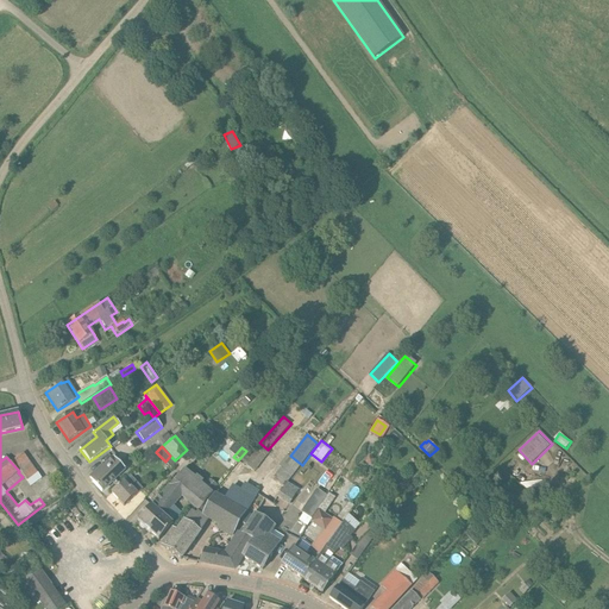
[(31,485),(42,478),(25,452),(14,458),(31,485)]
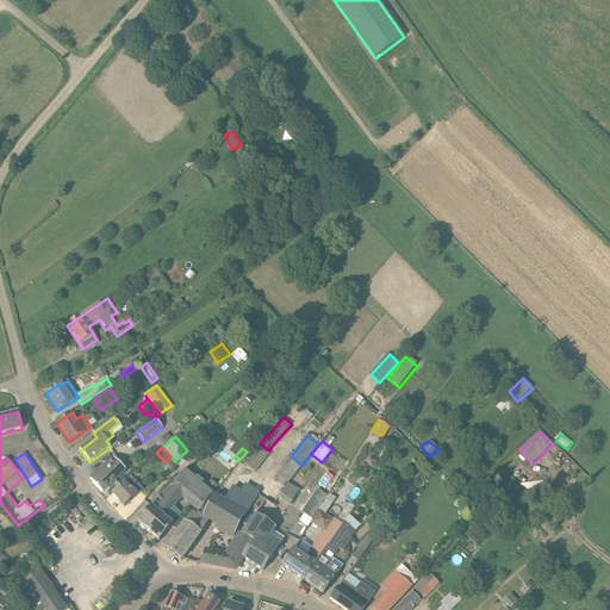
[(103,467),(89,479),(93,481),(92,483),(101,493),(125,471),(114,459),(113,459),(113,458),(103,467)]
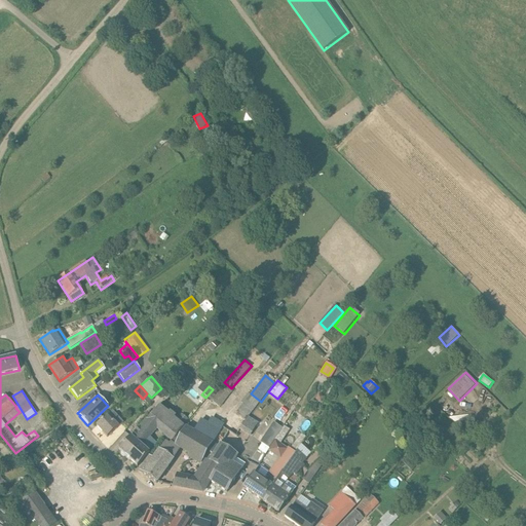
[(171,442),(176,438),(184,426),(178,421),(174,418),(176,416),(170,411),(168,413),(159,405),(150,415),(146,420),(156,429),(171,442)]
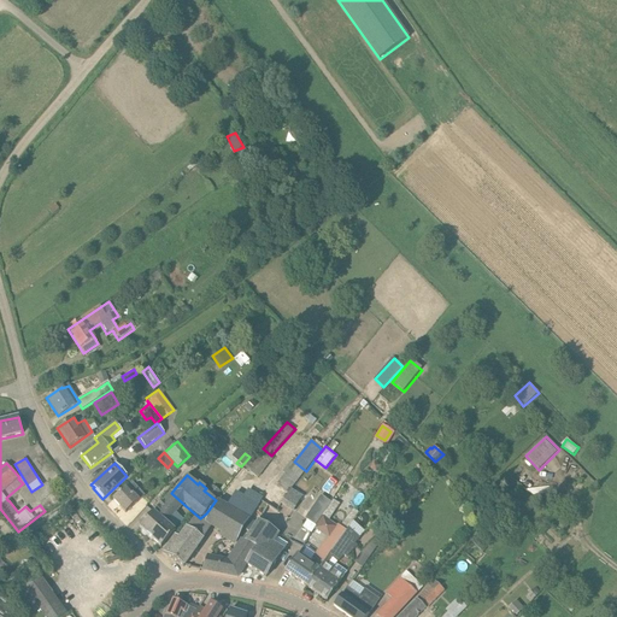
[(145,495),(133,482),(113,499),(125,513),(145,495)]
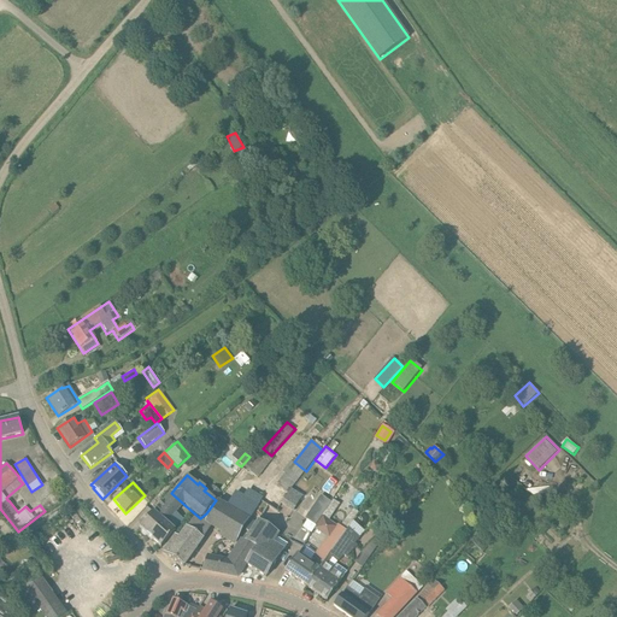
[(258,521),(269,504),(262,500),(263,498),(258,494),(248,489),(245,497),(235,492),(228,506),(258,521)]
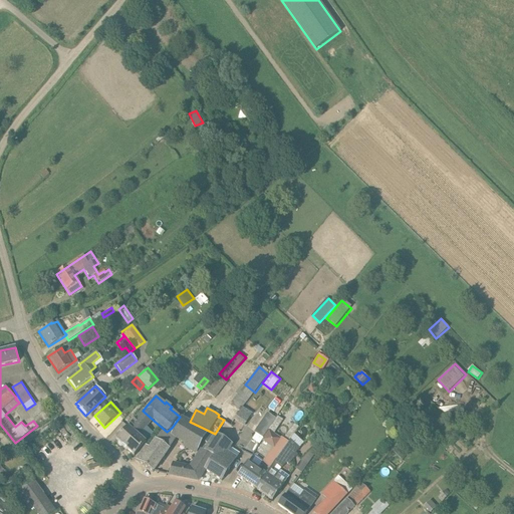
[(251,416),(241,410),(240,409),(234,418),(245,425),(251,416)]
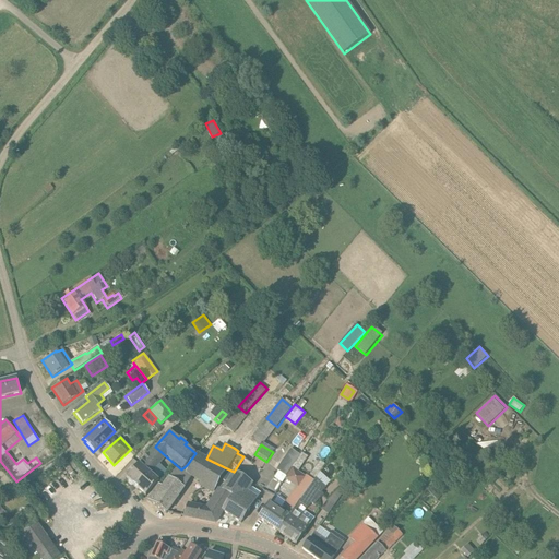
[(166,456),(155,447),(154,447),(139,464),(126,479),(138,489),(151,474),(159,465),(166,458),(166,456)]
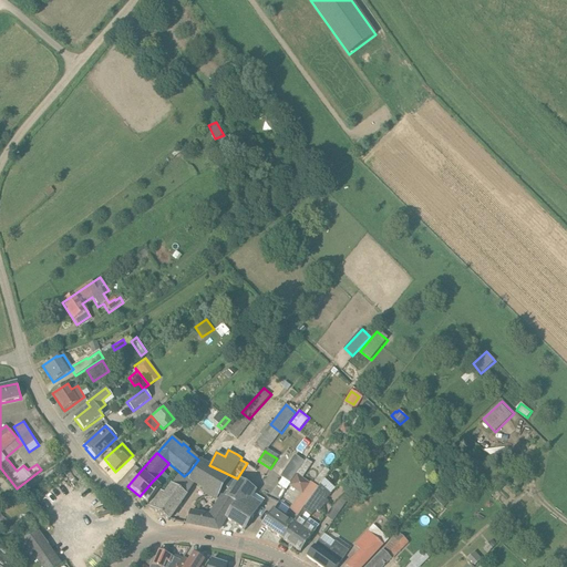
[(281,477),(290,484),(302,465),(295,459),(281,477)]
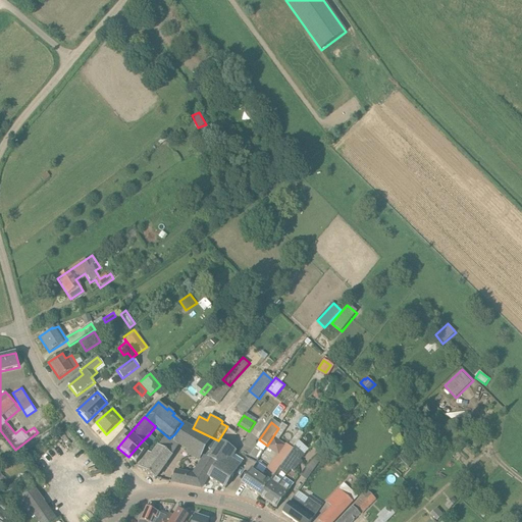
[(155,480),(171,456),(172,457),(179,447),(187,452),(185,455),(199,462),(206,450),(210,452),(218,440),(193,428),(185,423),(176,436),(174,434),(169,438),(169,439),(168,438),(168,439),(165,437),(158,447),(157,447),(151,455),(149,454),(138,468),(155,480)]
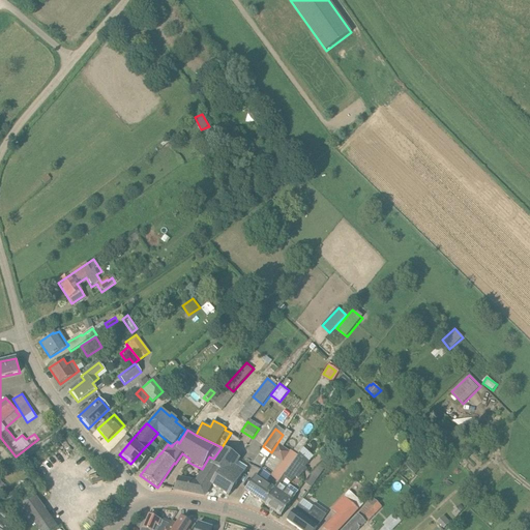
[(304,483),(311,488),(341,445),(333,440),(321,452),(326,455),(320,465),(319,465),(310,475),(304,483)]
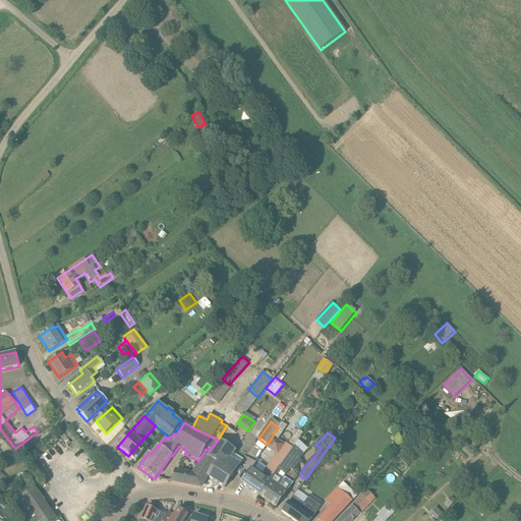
[(128,456),(135,463),(148,449),(148,448),(156,440),(149,433),(140,442),(128,456)]
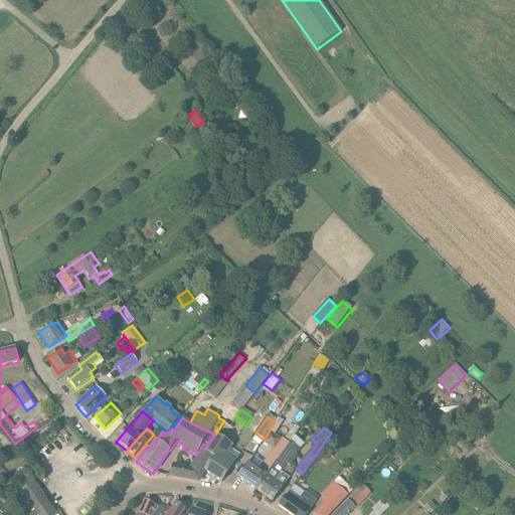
[(215,435),(207,446),(204,452),(213,458),(204,471),(221,482),(236,459),(228,454),(233,447),(215,435)]
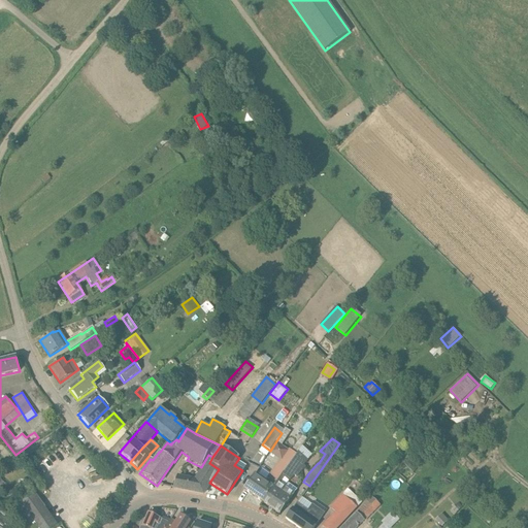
[(288,483),(290,481),(294,475),(296,477),(305,467),(303,465),(307,462),(298,452),(300,448),(297,446),(294,450),(297,453),(291,461),(273,487),(270,491),(288,503),(294,494),(293,493),(295,489),(288,483)]
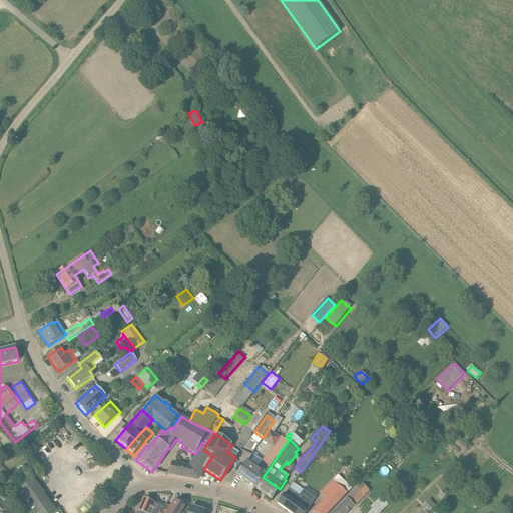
[(274,448),(272,447),(269,453),(268,453),(258,468),(266,473),(283,448),(277,444),(274,448)]
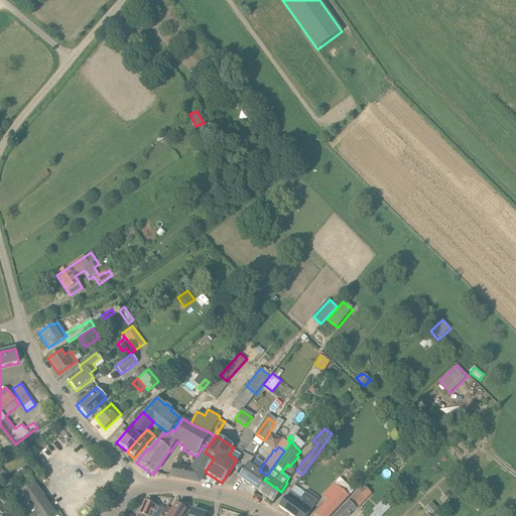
[(200,482),(200,481),(205,472),(214,459),(205,453),(201,450),(188,469),(184,468),(173,466),(169,477),(182,479),(199,483),(199,482),(200,482)]
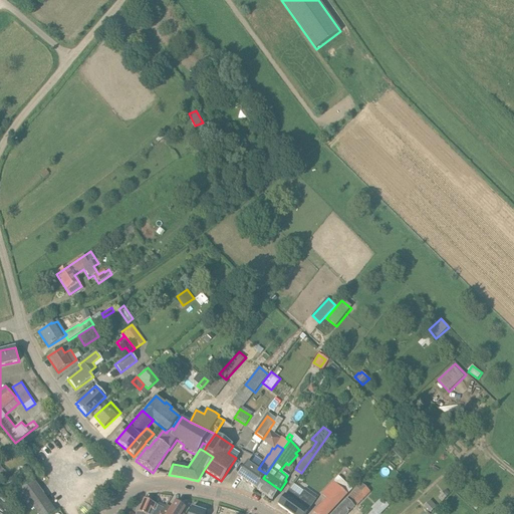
[(255,489),(263,478),(266,474),(258,469),(248,461),(237,477),(255,489)]
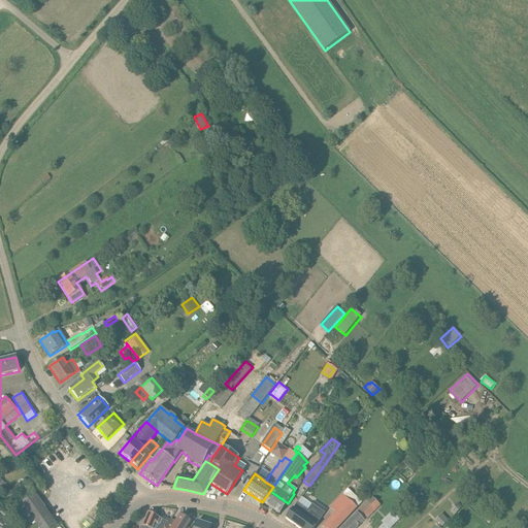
[(337,527),(356,508),(361,502),(348,490),(330,507),(335,513),(322,526),(324,527),(337,527)]
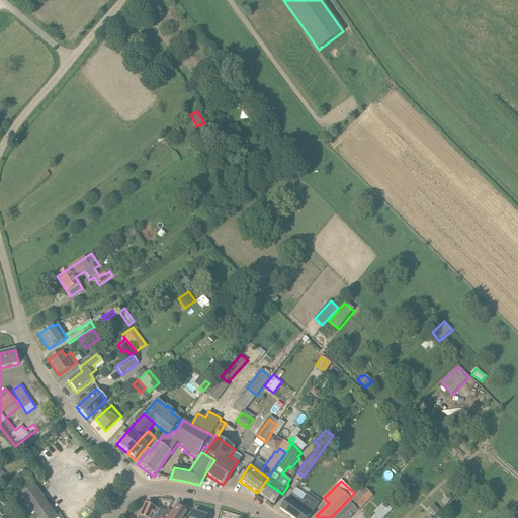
[(274,505),(282,494),(265,482),(257,493),(274,505)]
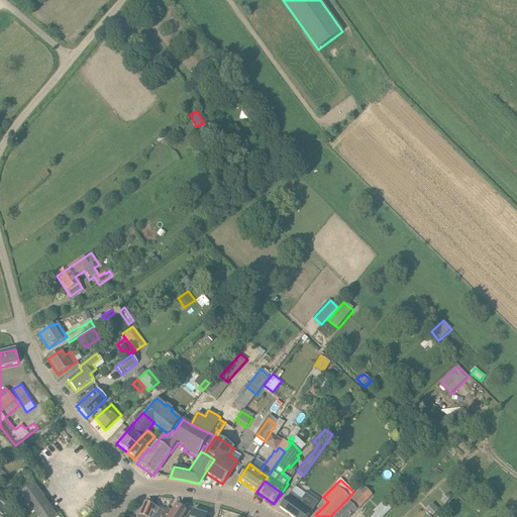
[(6,502),(14,509),(39,491),(34,483),(6,502)]
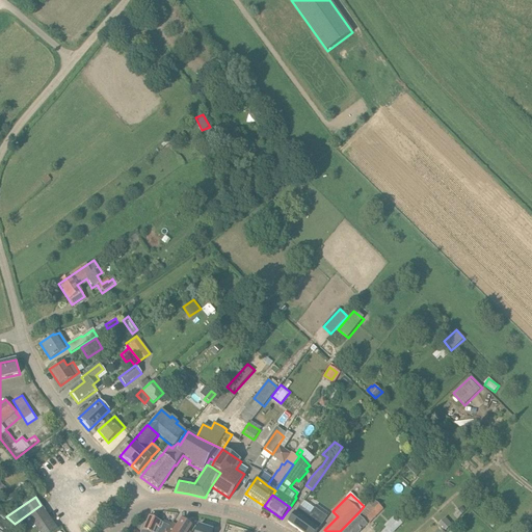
[(409,514),(415,509),(408,503),(404,507),(409,514)]
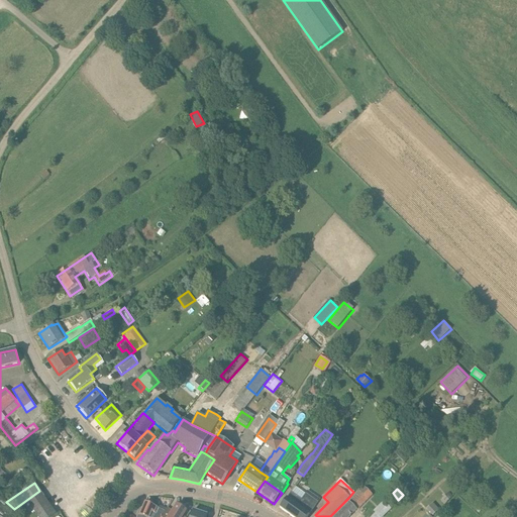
[(291,493),(280,508),(291,516),(307,516),(319,500),(307,491),(301,500),(291,493)]
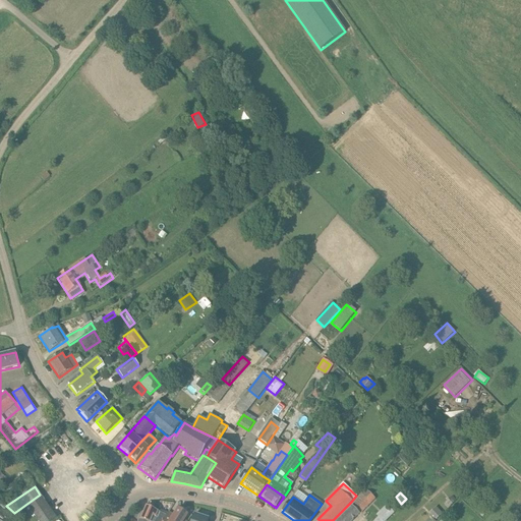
[(352,520),(369,503),(362,496),(337,520),(352,520)]
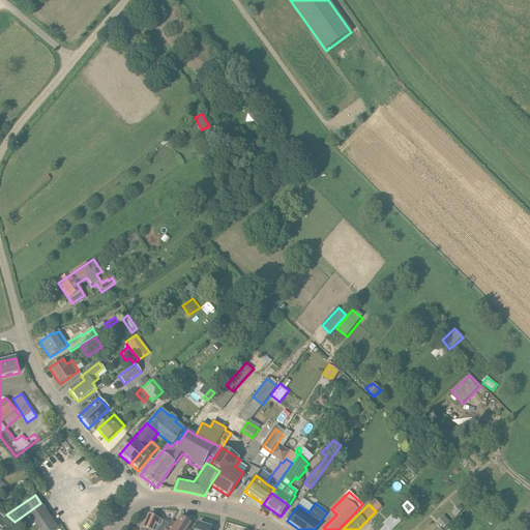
[(451,513),(455,518),(464,509),(460,505),(451,513)]
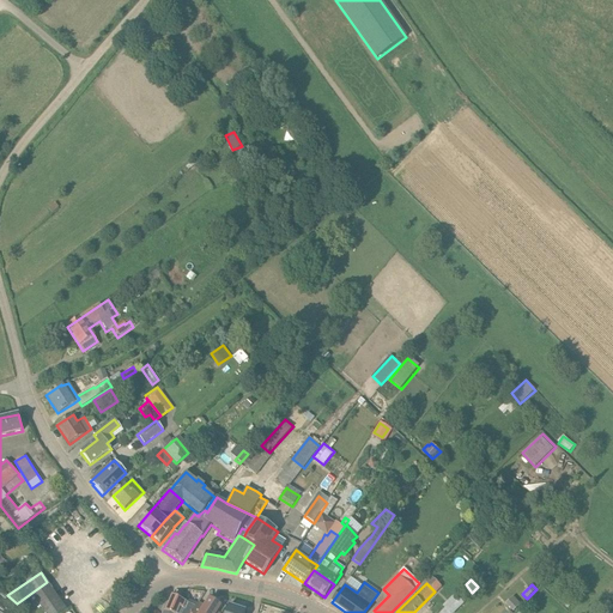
[(448,612),(453,612),(472,595),(465,587),(443,608),(447,611),(448,612)]
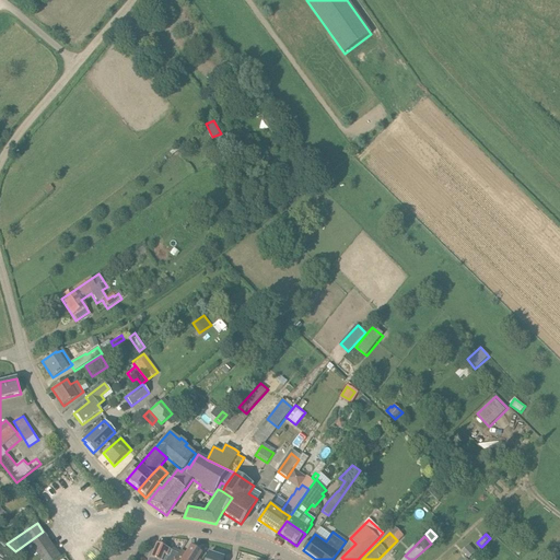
[(151,559),(152,559),(175,559),(178,555),(156,545),(151,559)]
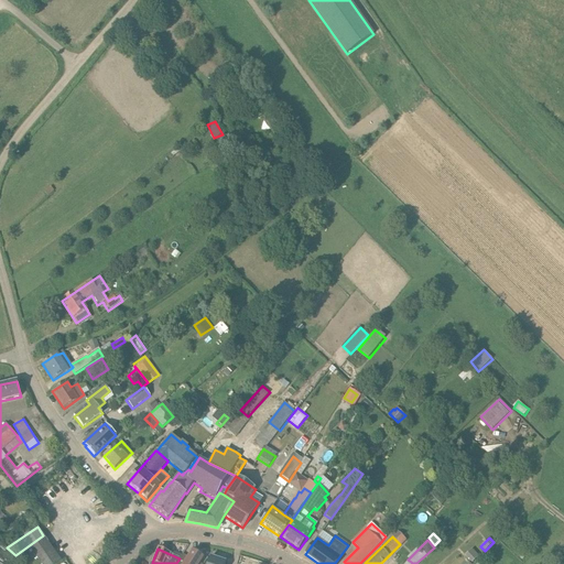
[(466,554),(473,562),(479,556),(474,549),(466,554)]
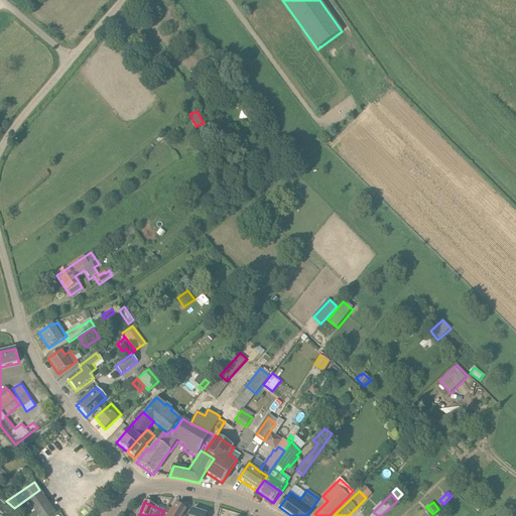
[(164,511),(161,515),(182,515),(186,511),(176,505),(169,515),(168,515),(164,513),(165,511),(164,511)]
